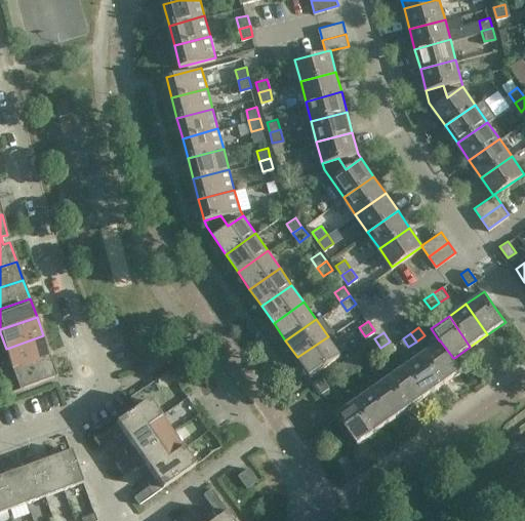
[(57,373),(43,335),(6,349),(19,387),(57,373)]
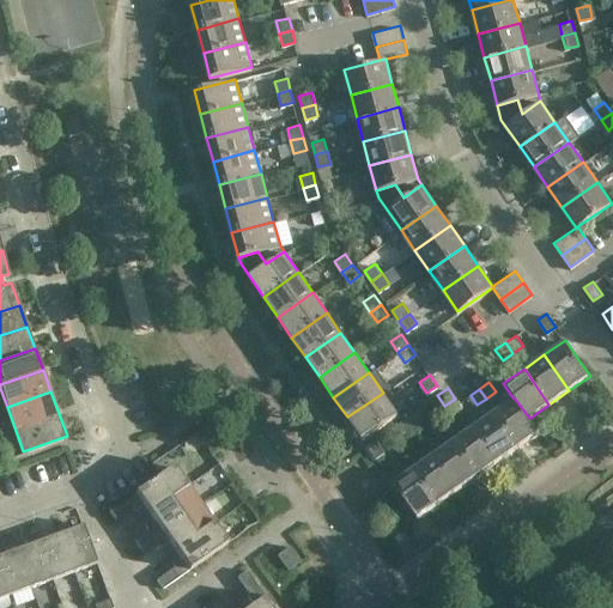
[(362,438),(398,413),(383,393),(347,417),(362,438)]
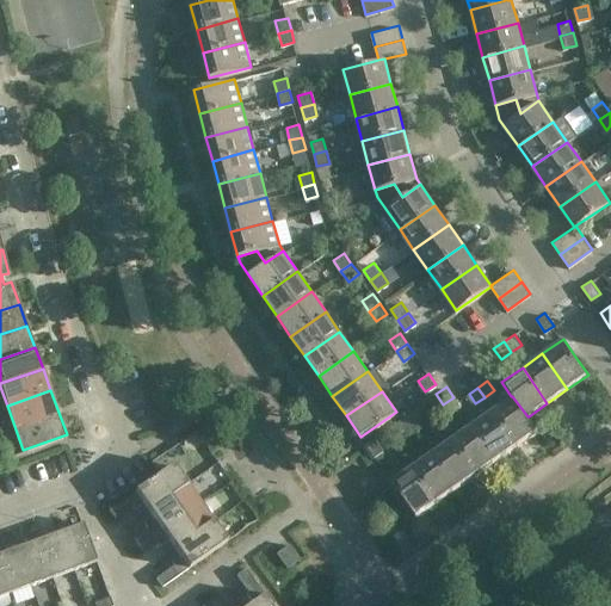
[(538,430),(529,416),(528,416),(512,396),(511,396),(493,409),(517,445),(538,430)]
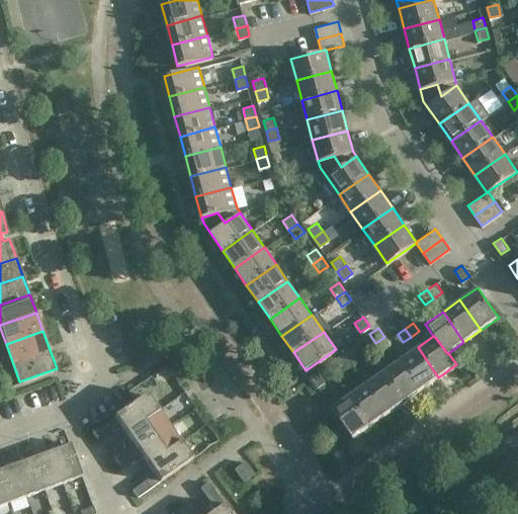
[(359,354),(353,345),(345,351),(351,360),(359,354)]
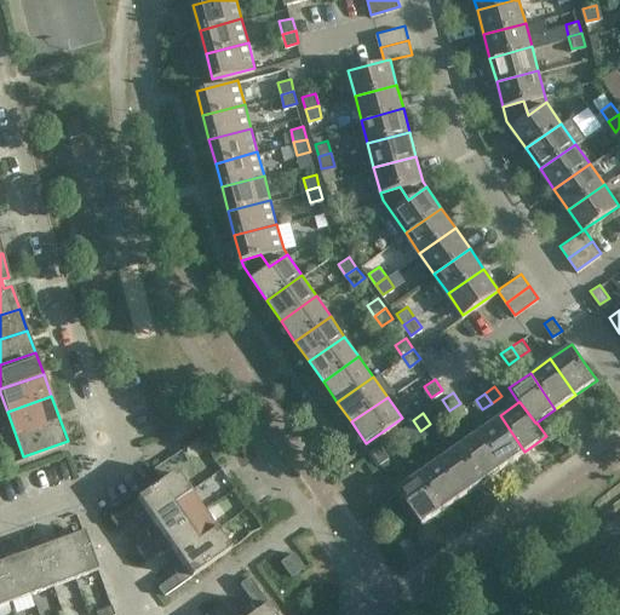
[(524,452),(500,415),(480,430),(505,465),(524,452)]
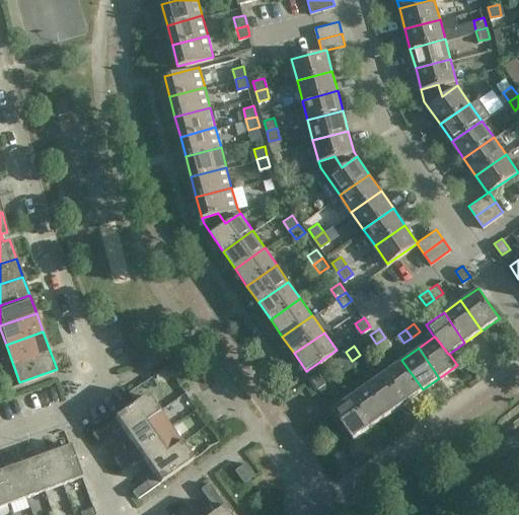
[(352,361),(346,352),(337,358),(343,367),(352,361)]
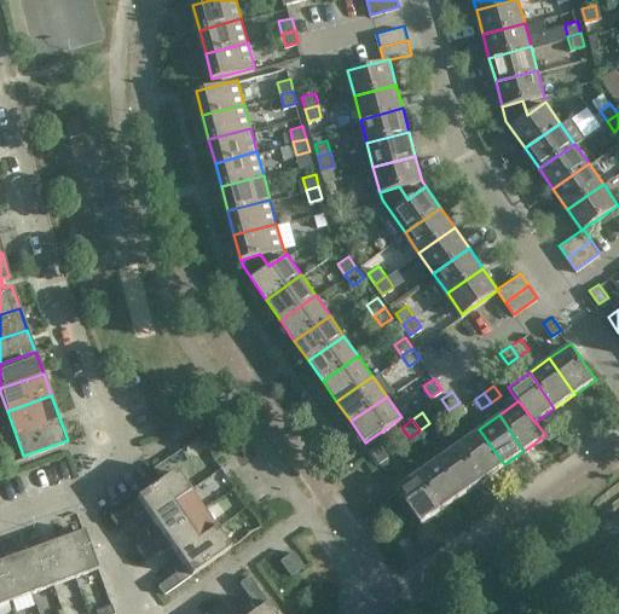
[(504,464),(479,429),(458,444),(484,479),(504,464)]
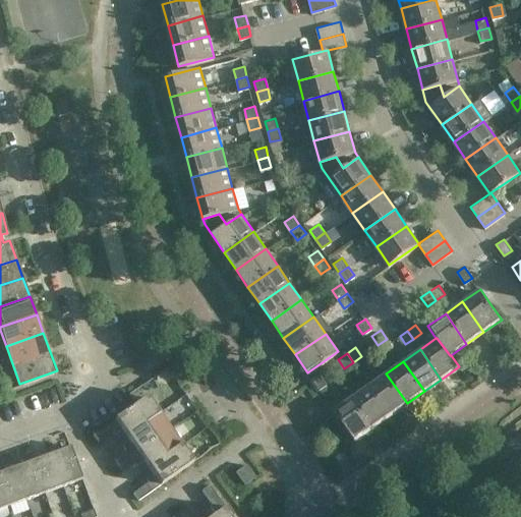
[(327,384),(320,372),(311,378),(320,389),(327,384)]
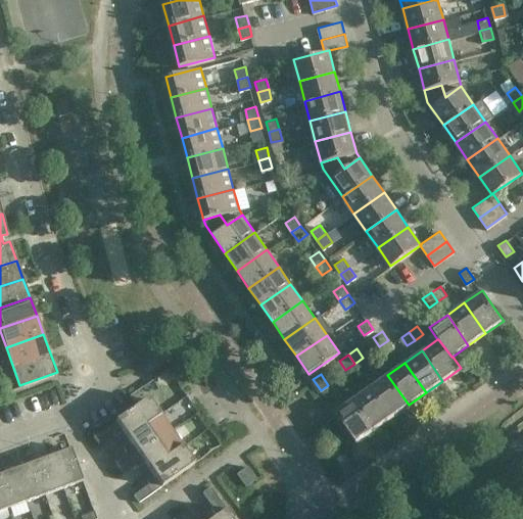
[(409,405),(387,375),(370,387),(391,417),(409,405)]
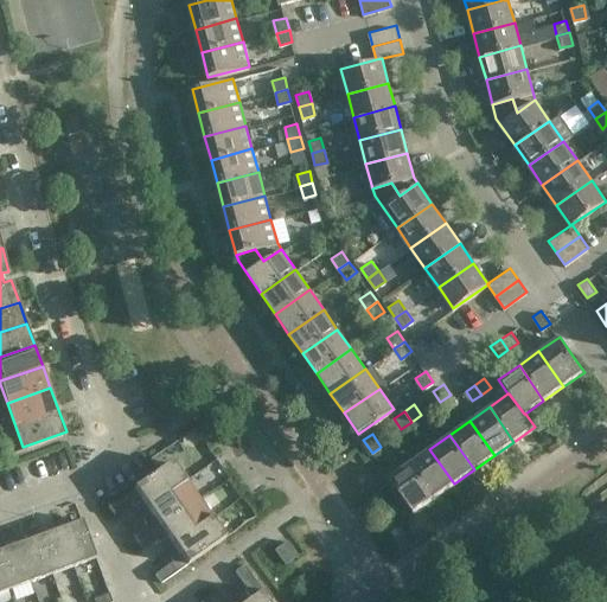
[(454,484),(429,449),(410,462),(434,498),(454,484)]
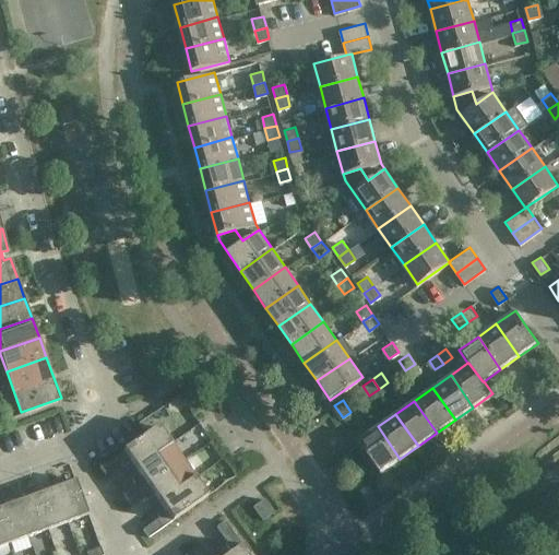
[(135,465),(170,441),(157,424),(122,448),(115,453),(120,461),(122,463),(130,458),(135,465)]
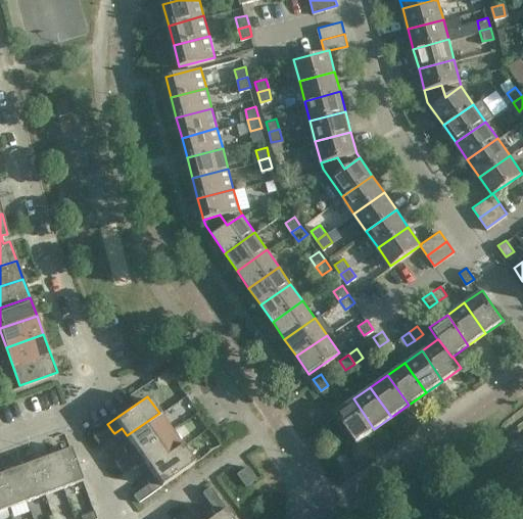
[(374,429),(353,398),(335,412),(357,441),(374,429)]
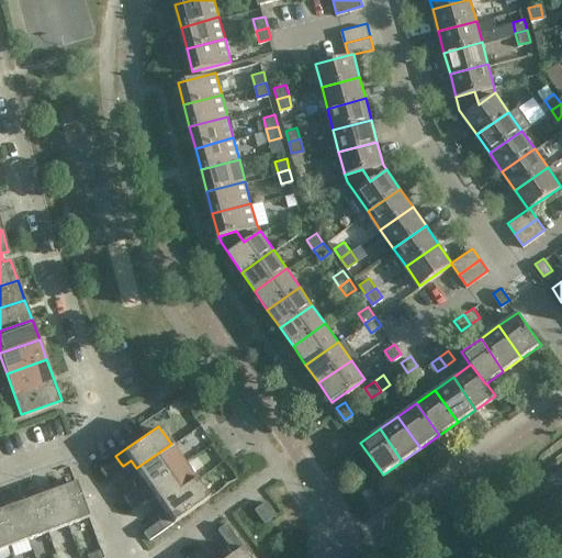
[(208,460),(220,452),(213,441),(187,457),(198,475),(212,466),(208,460)]
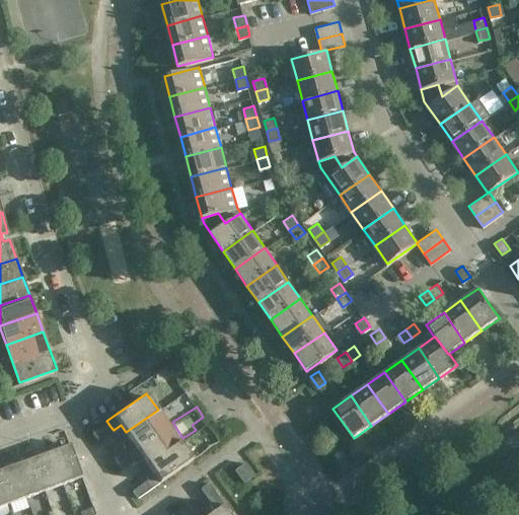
[(130,453),(169,426),(158,410),(126,432),(131,439),(124,444),(125,446),(130,453)]
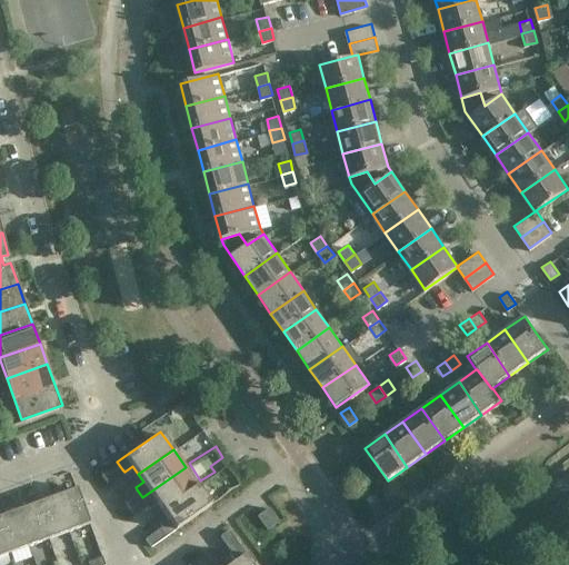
[(107,481),(122,469),(117,462),(101,473),(107,481)]
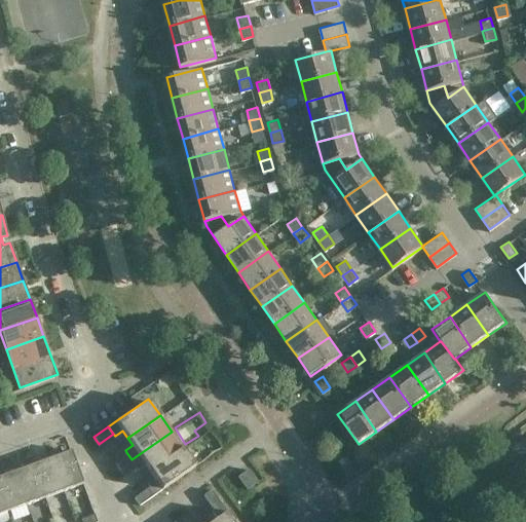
[(150,471),(183,447),(172,432),(132,459),(137,467),(138,469),(145,463),(150,471)]
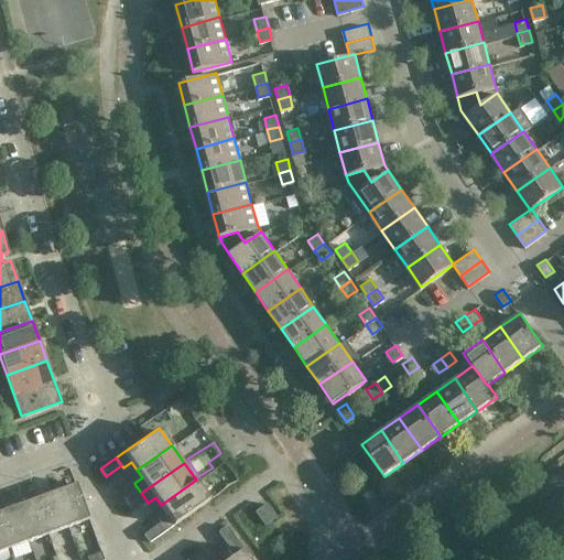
[(165,528),(208,498),(196,480),(161,505),(166,513),(159,518),(160,520),(165,528)]
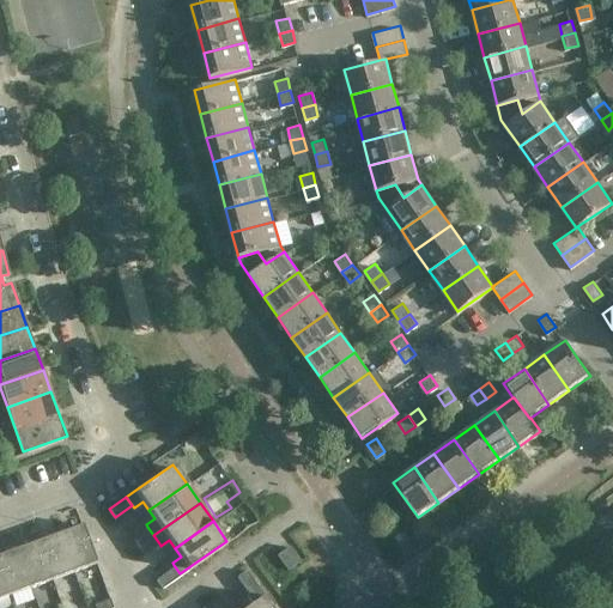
[(97,561),(83,524),(83,523),(60,532),(74,569),(97,561)]
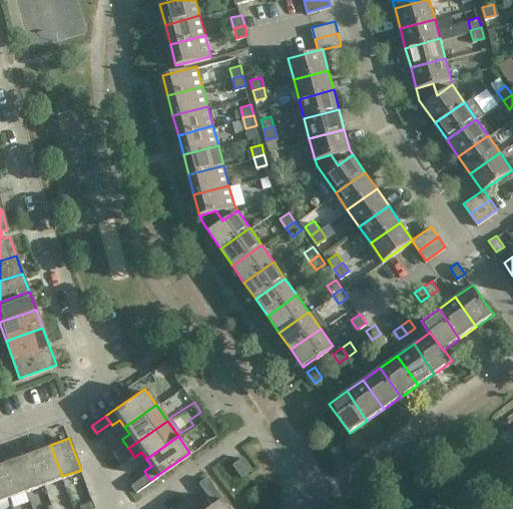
[(117,456),(128,448),(123,441),(112,449),(117,456)]
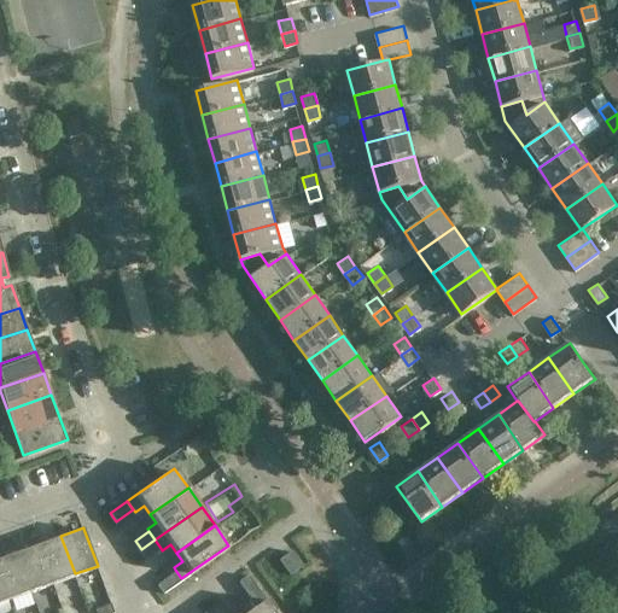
[(75,573),(60,536),(39,543),(53,582),(75,573)]
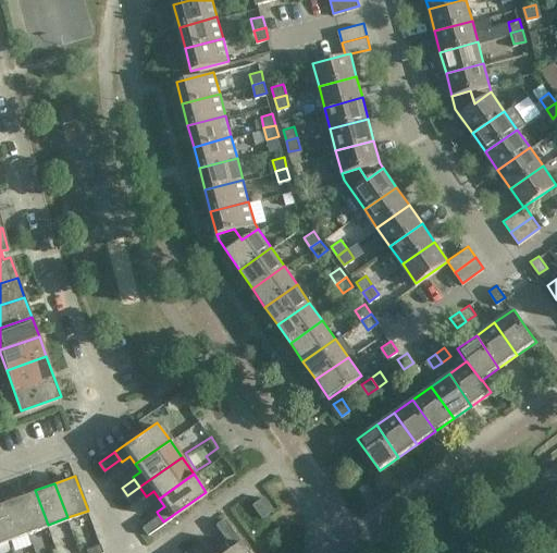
[(132,503),(145,494),(139,487),(127,495),(132,503)]
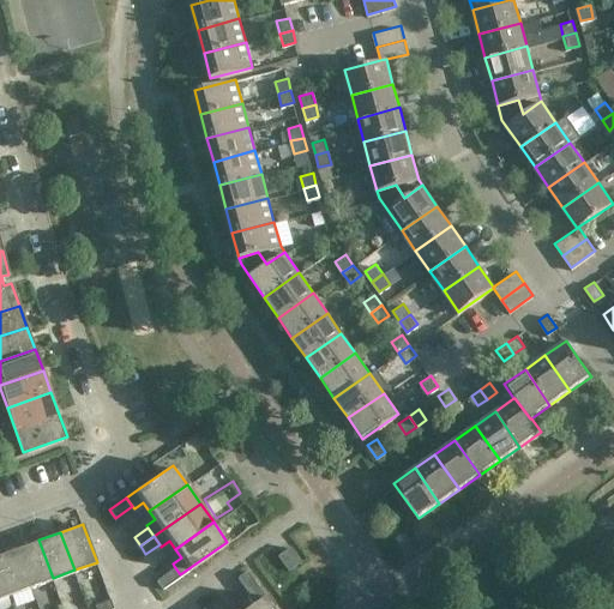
[(53,578),(38,540),(17,548),(31,586),(53,578)]
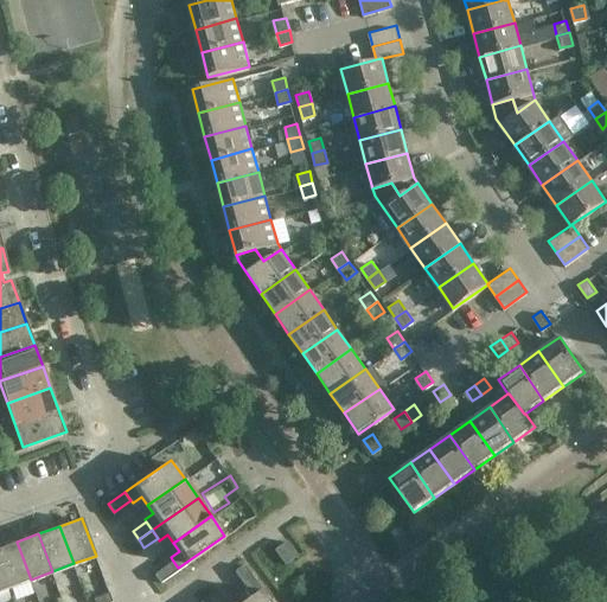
[(298,554),(287,538),(274,548),(285,562),(298,554)]
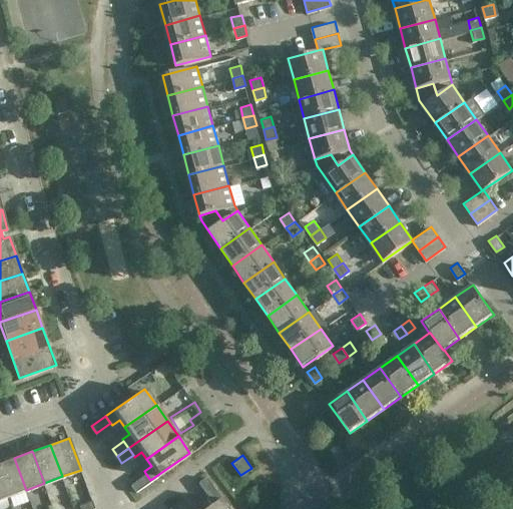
[(26,490),(14,458),(0,462),(0,475),(8,496),(26,490)]
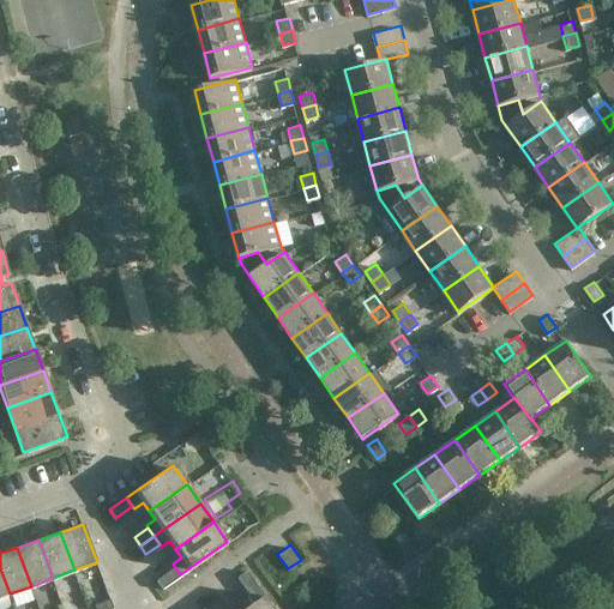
[(163,588),(180,574),(174,566),(157,578),(163,588)]
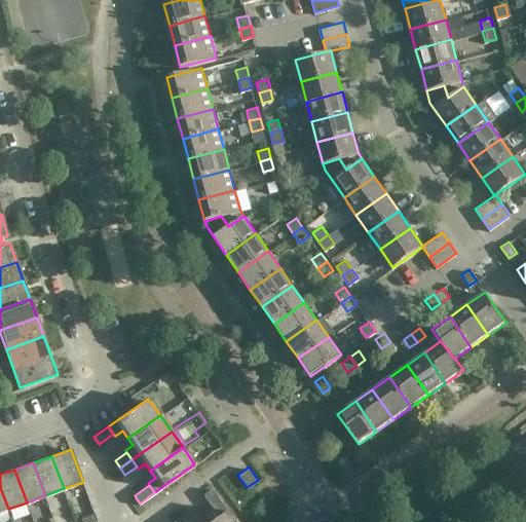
[(222,502),(212,488),(203,493),(215,508),(222,502)]
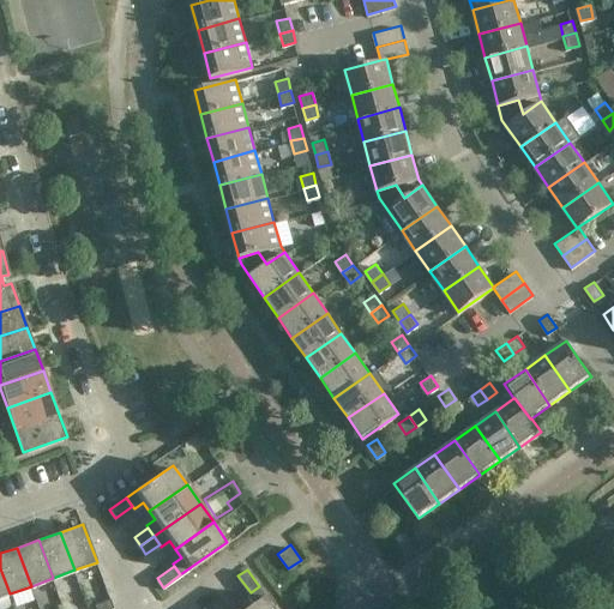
[(275,608),(259,586),(251,592),(247,595),(253,603),(245,608),(275,608)]
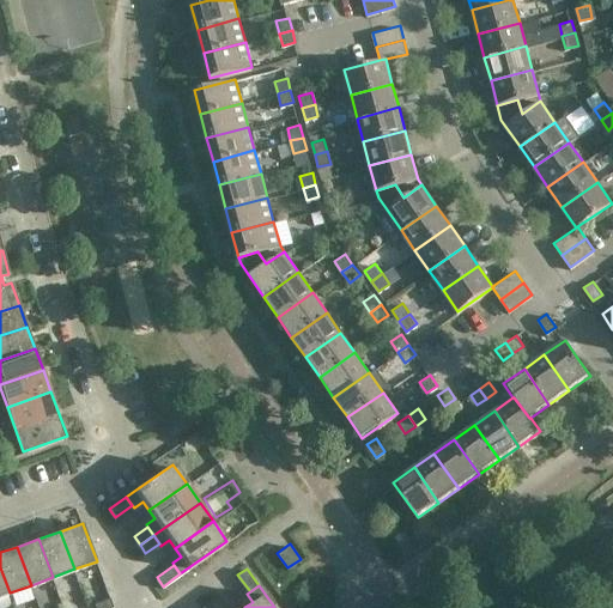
[(226,607),(228,607),(218,594),(211,599),(217,607),(226,607)]
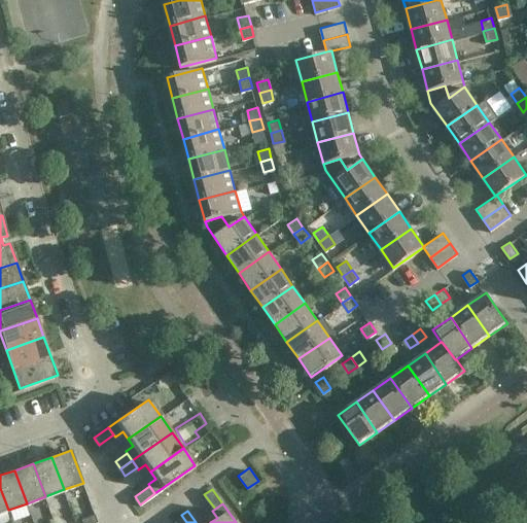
[(92,522),(97,521),(95,514),(82,518),(83,522),(92,522)]
